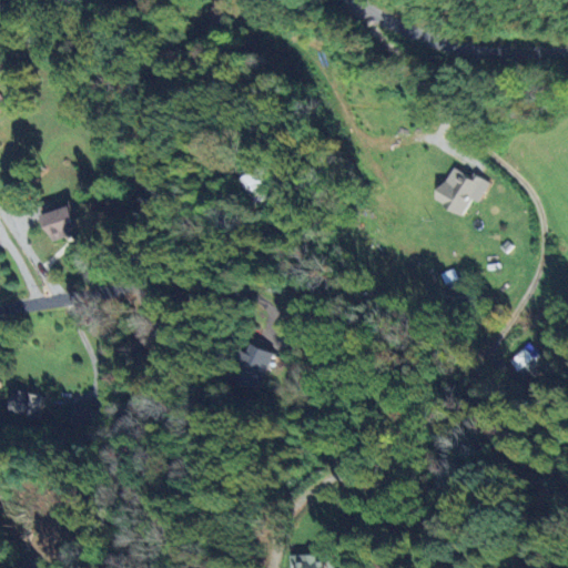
[(470,200),(477,203),(489,183),(473,173),(470,179),(453,168),(433,201),(460,217),(470,200)]
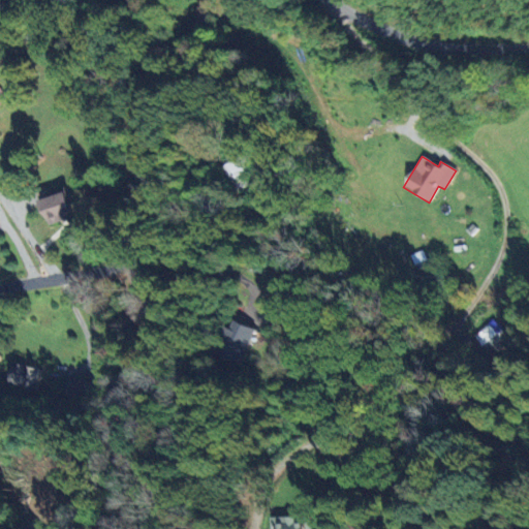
[(47,226),(74,217),(65,187),(36,196),(47,226)]
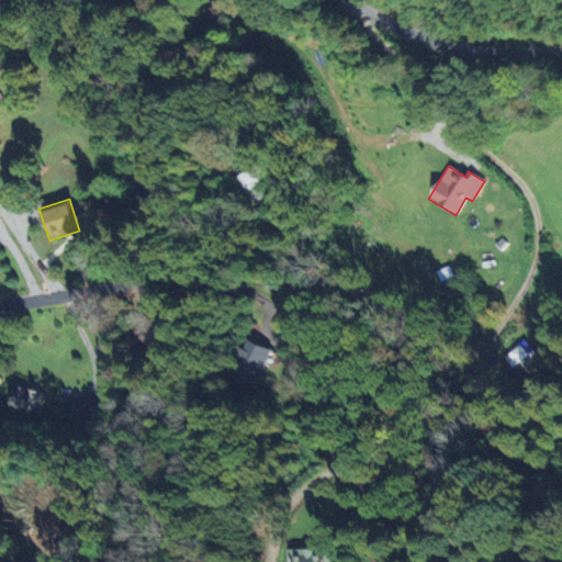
[(505,359),(520,375),(530,366),(529,364),(539,356),(525,340),(505,359)]
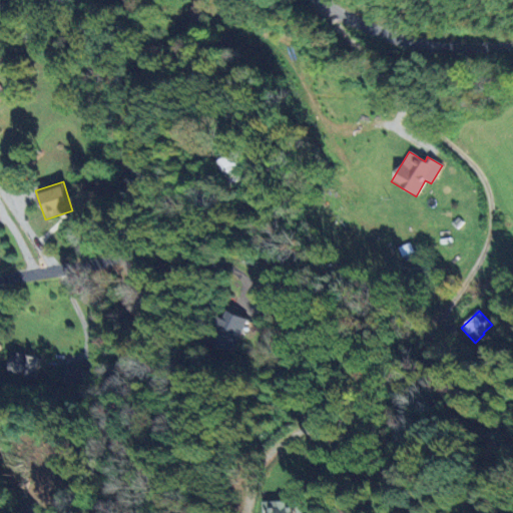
[(216,344),(234,351),(247,320),(230,312),(216,344)]
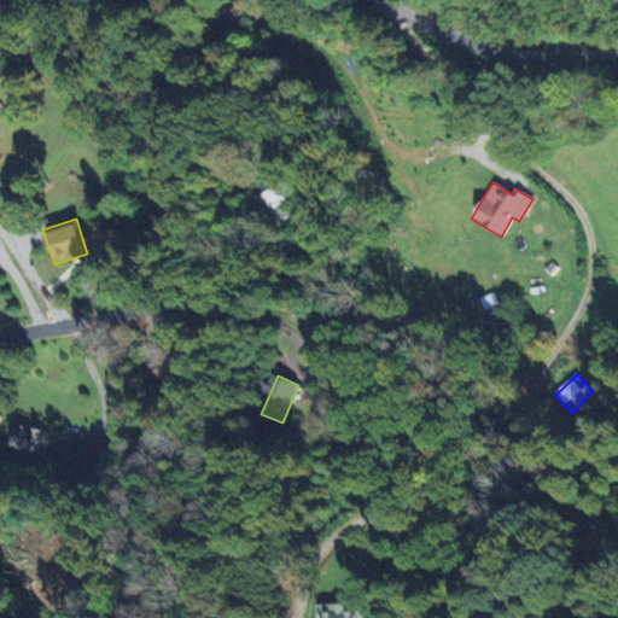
[(41,456),(47,432),(15,424),(9,447),(41,456)]
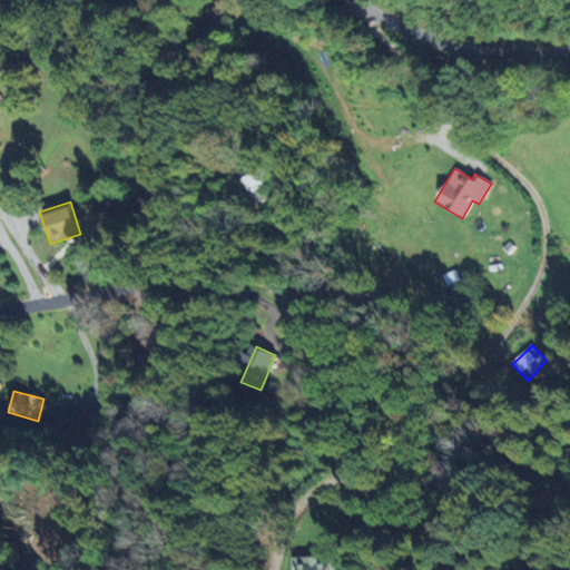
[(292,557),(292,569),(334,569),(334,556),(292,557)]
